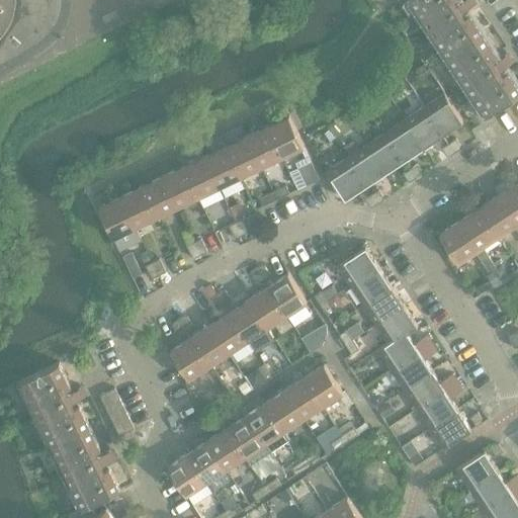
[(412,0),(488,114),(517,94),(517,86),(508,71),(503,74),(492,57),(497,54),(470,13),(465,16),(454,0),(412,0)]
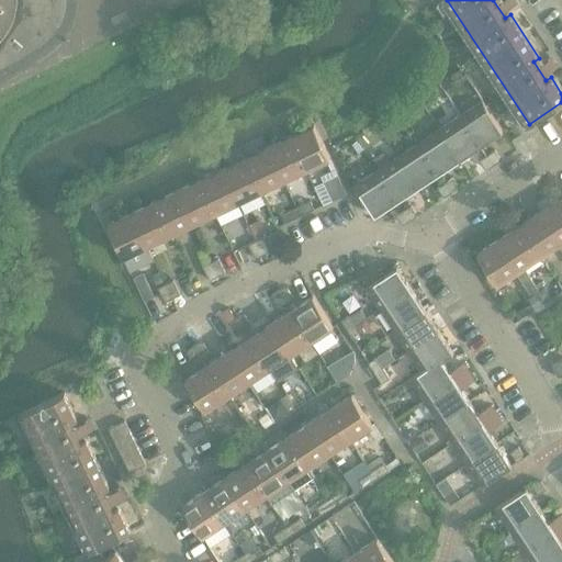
[(462,70),(453,76),(460,85),(469,79),(462,70)]
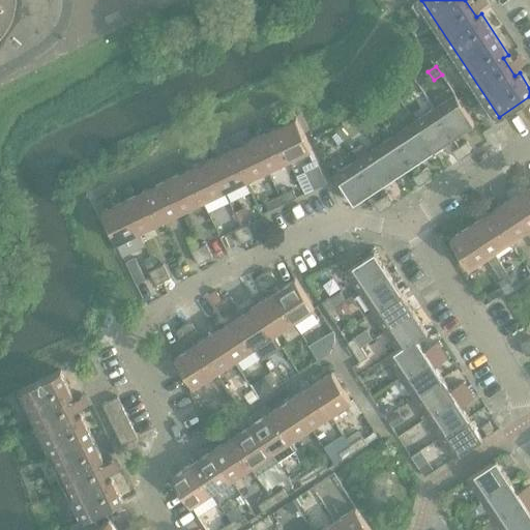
[(455,95),(435,109),(453,138),(474,124),(455,95)]
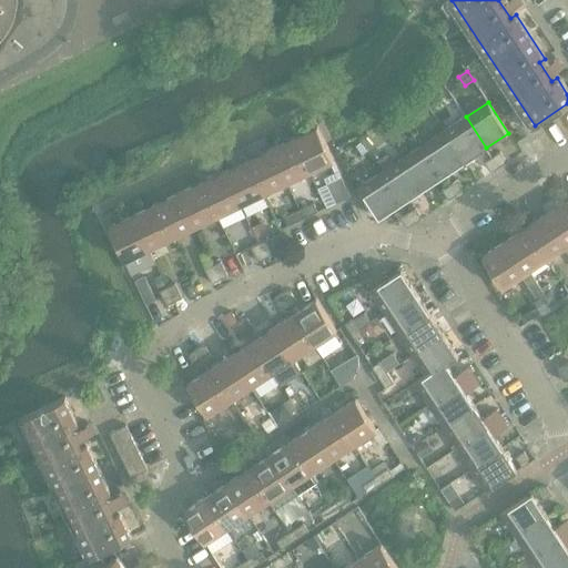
[(466,117),(445,131),(465,162),(486,148),(466,117)]
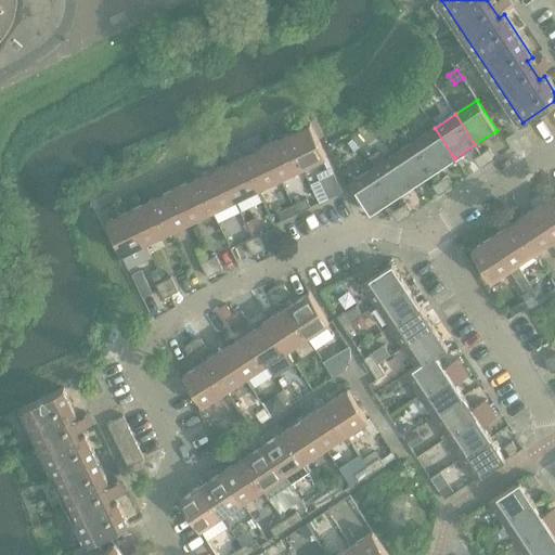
[(310,124),(287,136),(302,168),(326,156),(310,124)]
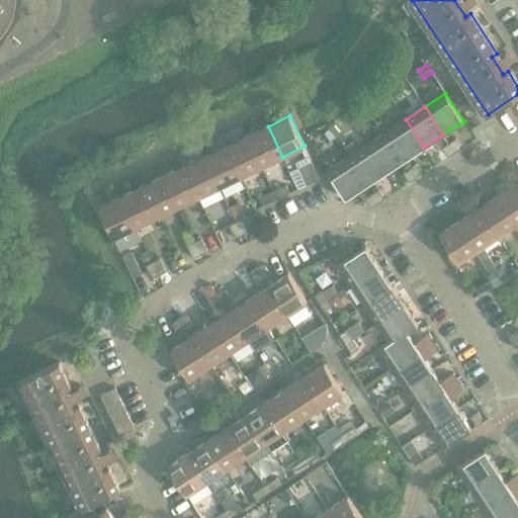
[(406,119),(386,132),(405,160),(424,148),(406,119)]
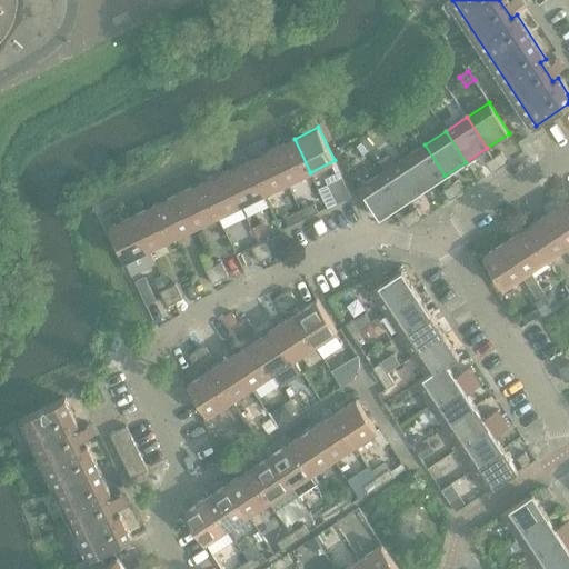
[(295,139),(271,149),(288,183),(310,172),(295,139)]
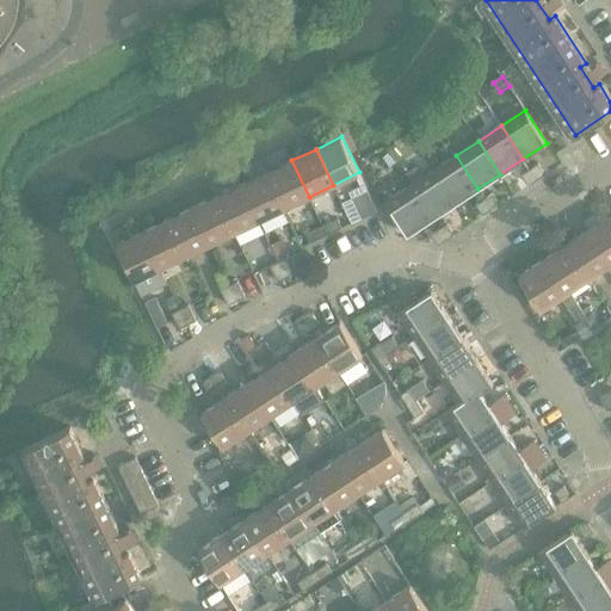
[(456,155),(433,171),(455,204),(477,189),(456,155)]
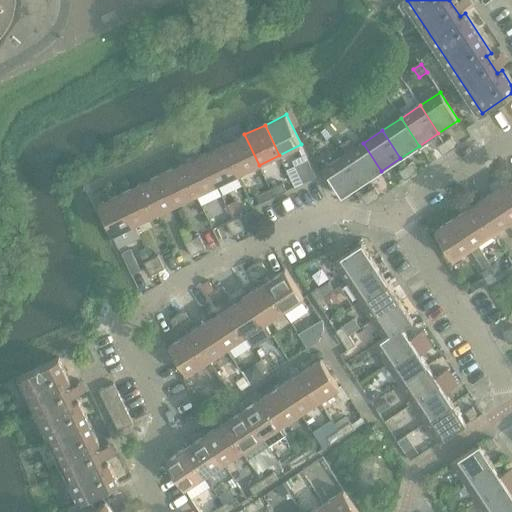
[(244,134),(224,144),(238,174),(259,165),(244,134)]
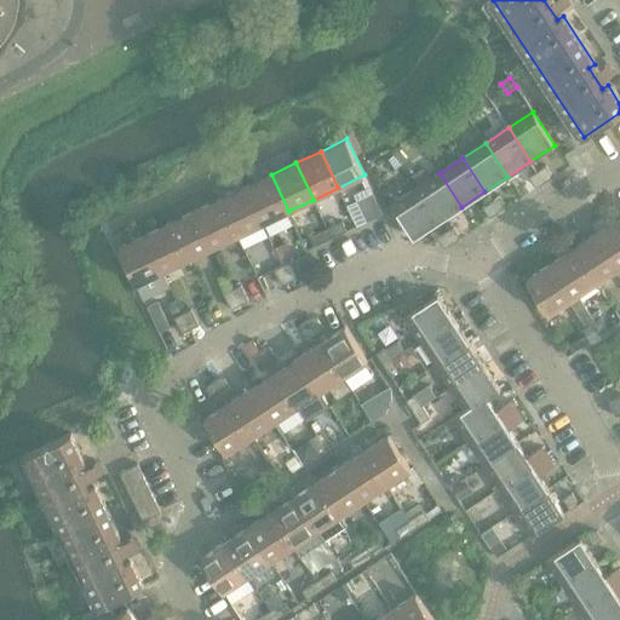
[(546,166),(538,172),(545,183),(551,178),(552,174),(546,166)]
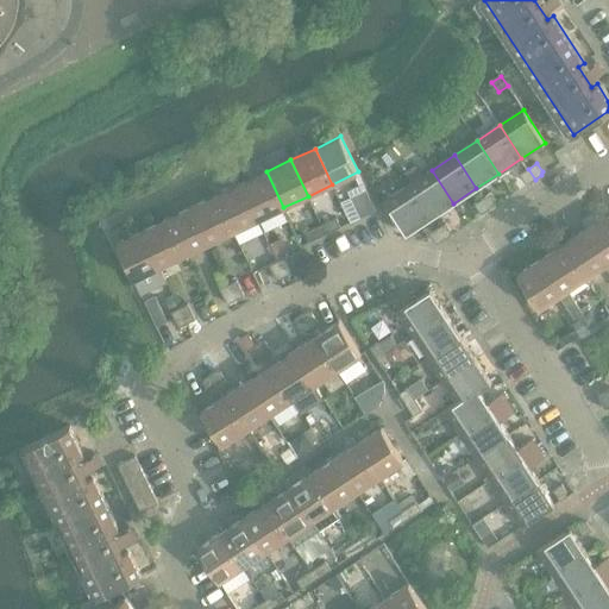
[(535,180),(528,169),(520,175),(525,183),(529,183),(535,180)]
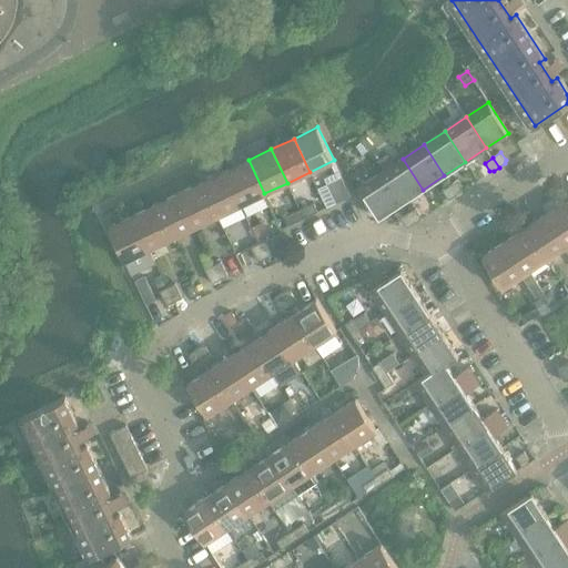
[(403,159),(382,172),(402,203),(423,190),(403,159)]
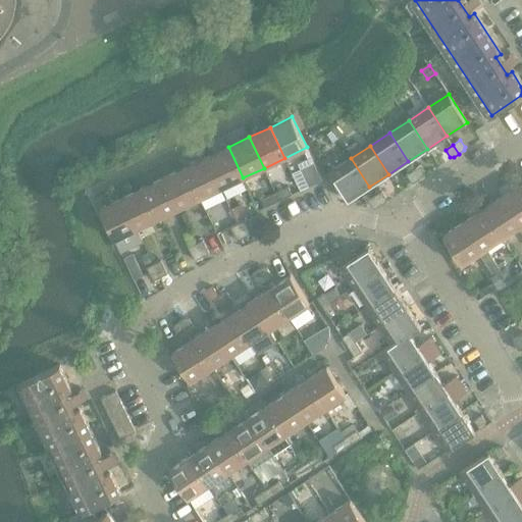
[(228,147),(207,157),(221,189),(243,177),(228,147)]
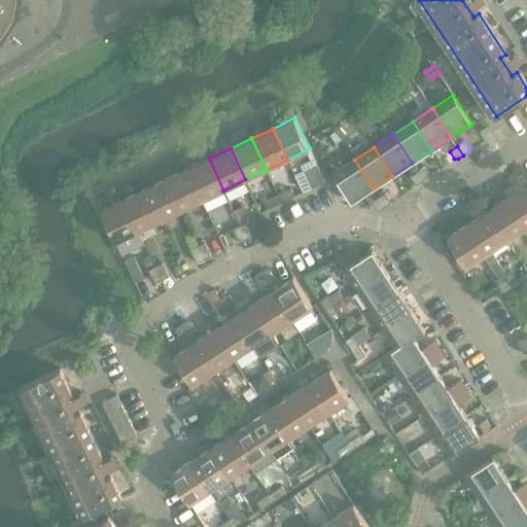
[(209,159),(187,169),(202,200),(223,190),(209,159)]
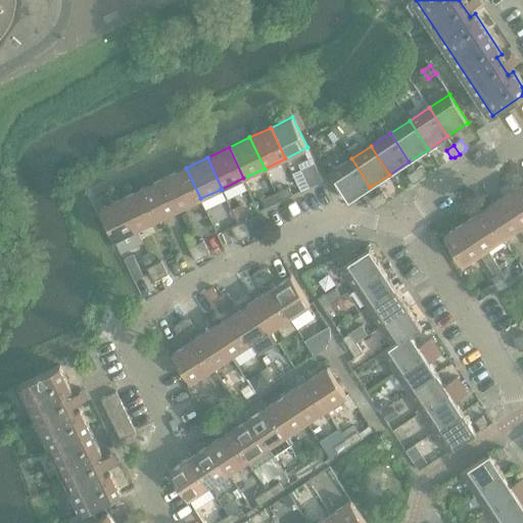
[(370,187),(351,158),(331,173),(349,201),(370,187)]
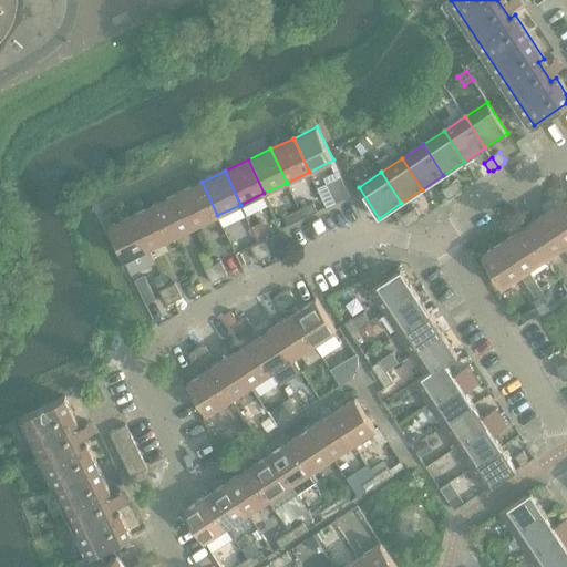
[(457,179),(450,185),(456,195),(462,192),(463,187),(457,179)]
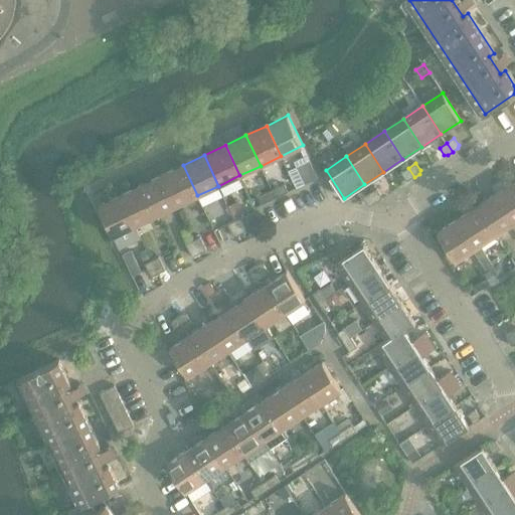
[(183,165),(162,175),(177,205),(197,195),(183,165)]
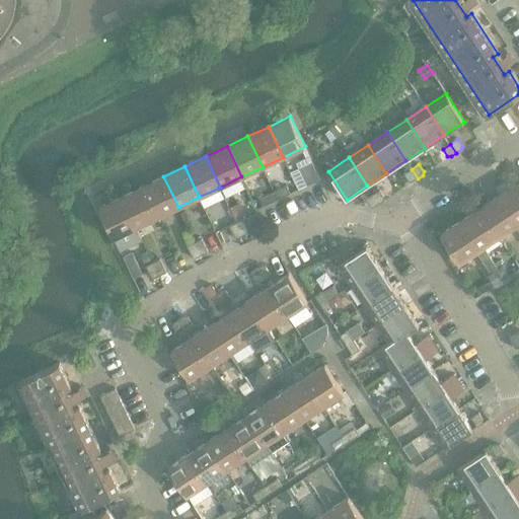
[(418,178),(412,169),(404,174),(409,181),(413,182),(418,178)]
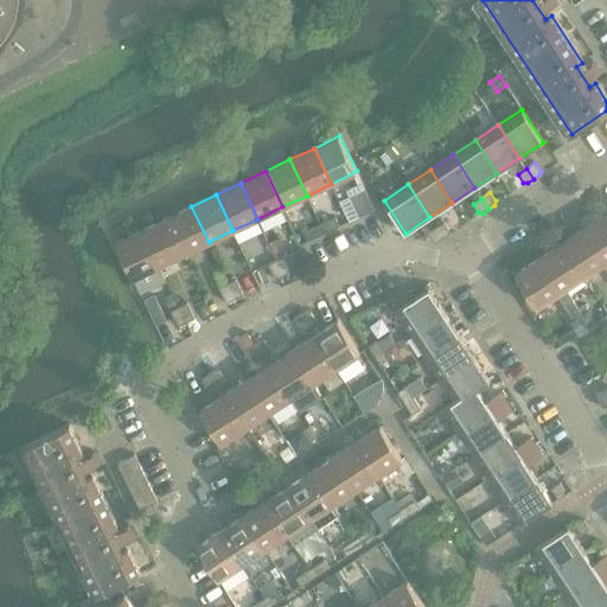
[(356,209),(359,217),(375,209),(371,200),(356,209)]
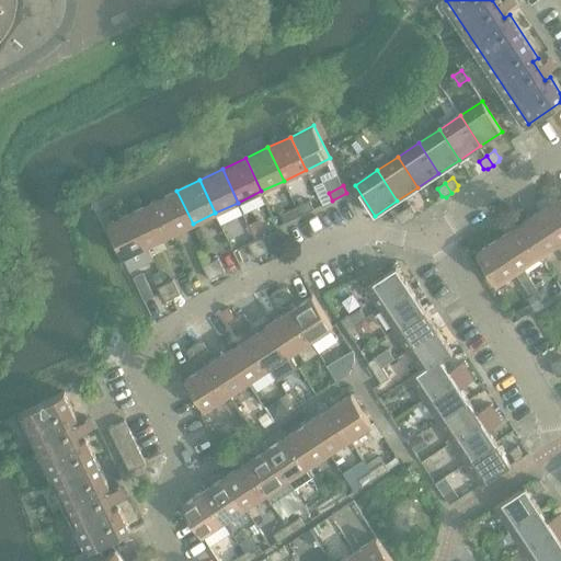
[(176,191),(155,202),(170,235),(193,224),(176,191)]
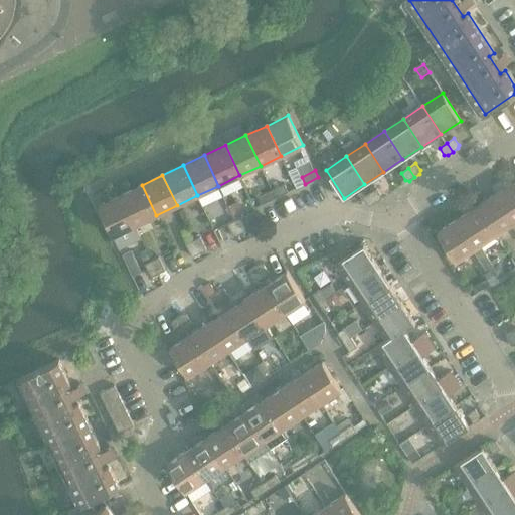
[(514,181),(496,194),(514,222),(514,221),(514,181)]
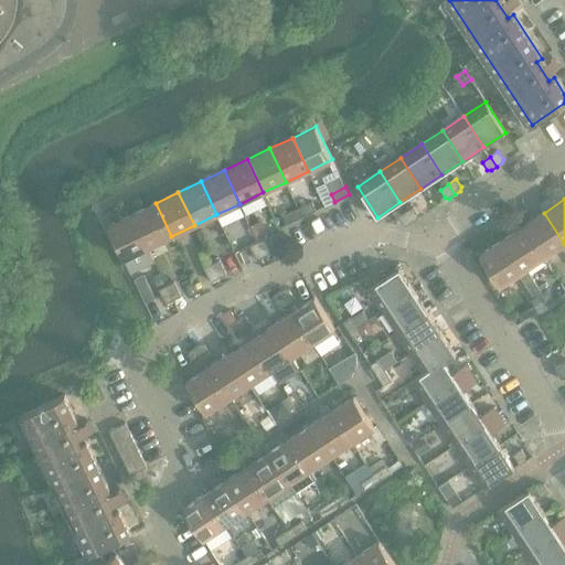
[(156,203),(132,214),(149,247),(171,236),(156,203)]
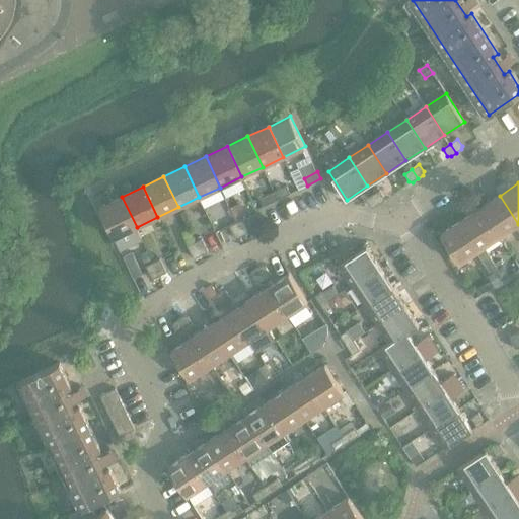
[(287,187),(274,193),(278,200),(291,194),(287,187)]
